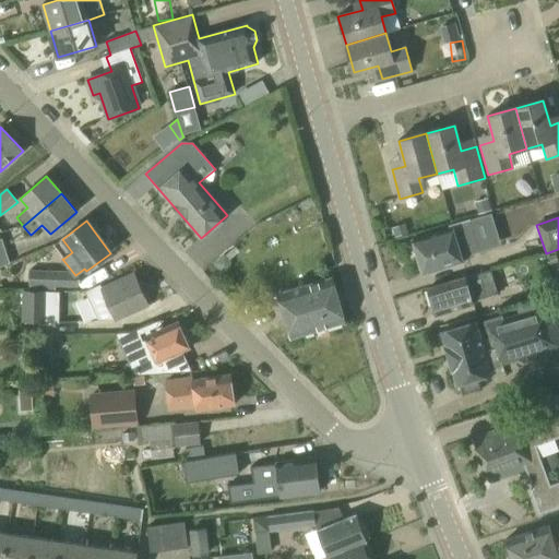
[(482,249),(474,223),(453,229),(452,228),(413,240),(414,244),(412,248),(413,253),(417,256),(418,260),(416,263),(418,270),(421,272),(423,274),(463,262),(461,256),(482,249)]
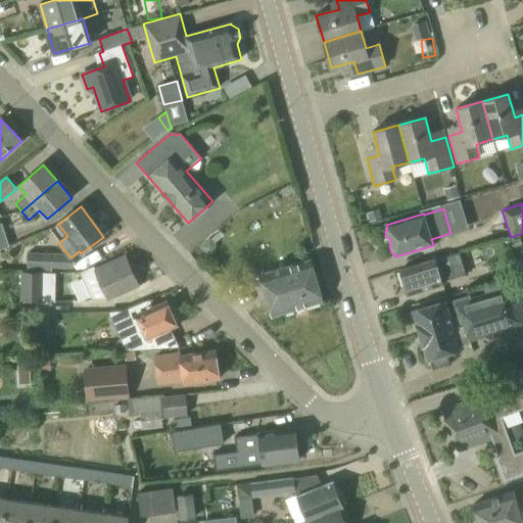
[(0,250),(9,246),(2,224),(0,224),(0,250)]
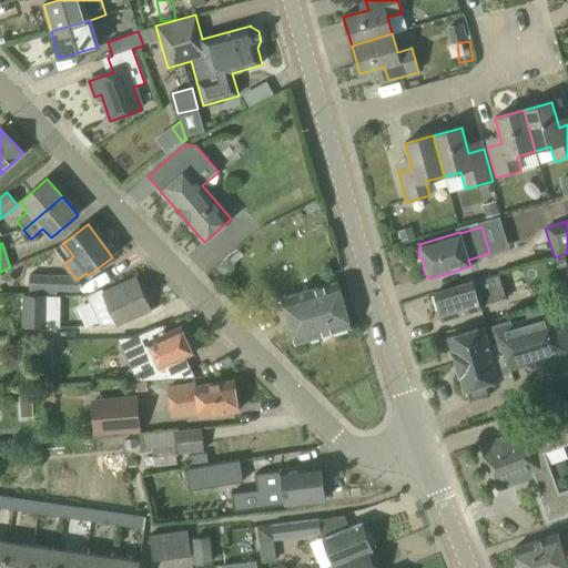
[(233,274),(234,265),(227,259),(216,269),(226,281),(233,274)]
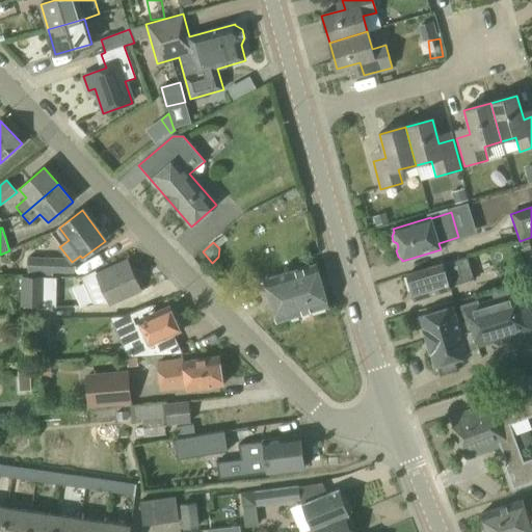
[(415,301),(450,290),(450,289),(475,282),(468,257),(406,275),(415,301)]
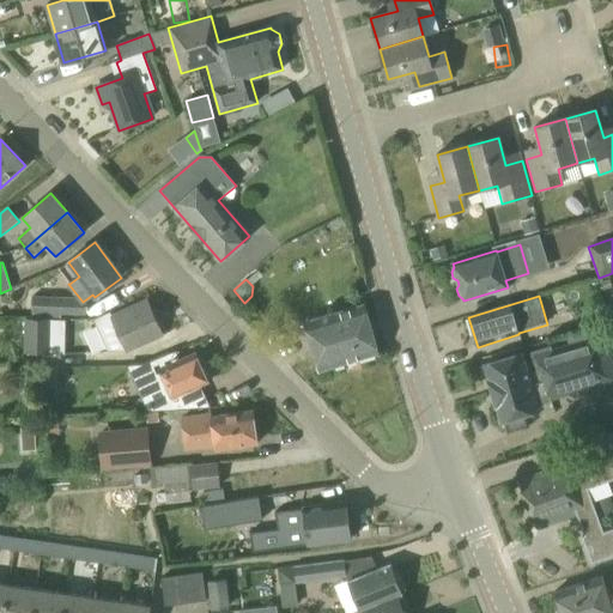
[(61,320),(61,297),(31,297),(31,320),(61,320)]
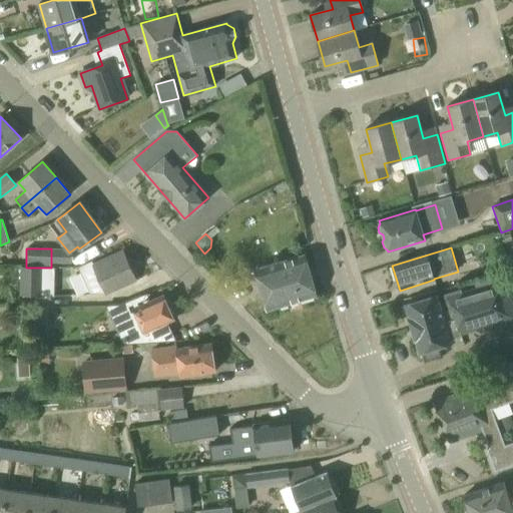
[(92,262),(78,269),(90,295),(106,295),(135,282),(122,251),(93,265),(92,262)]
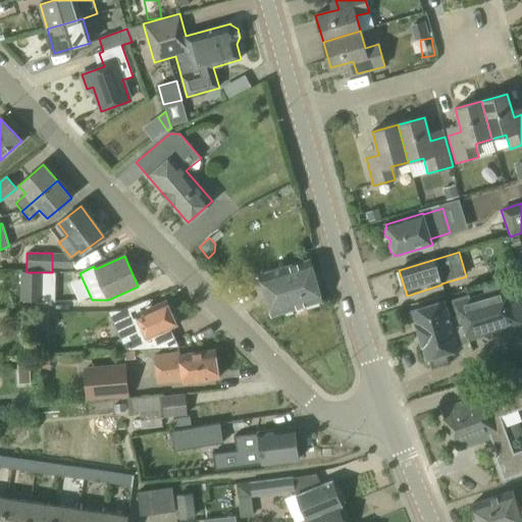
[(271,316),(322,301),(310,259),(259,274),(271,316)]
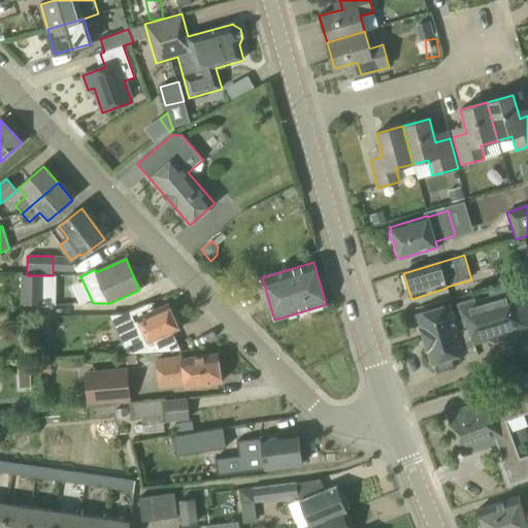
[(42,304),(42,275),(20,275),(20,304),(42,304)]
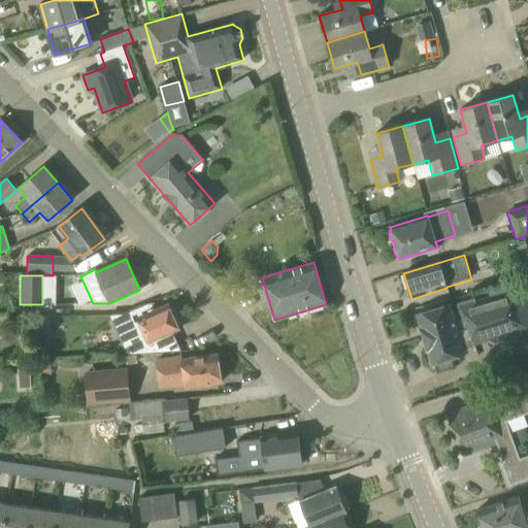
[(456,329),(462,350),(527,329),(527,291),(526,286),(473,302),(479,317),(465,320),(467,326),(456,329)]
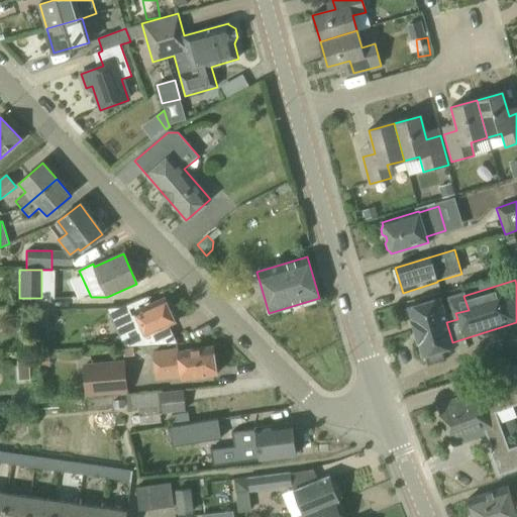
[(415,331),(446,322),(457,319),(455,313),(469,310),(463,296),(451,300),(452,302),(449,303),(452,314),(444,316),(439,298),(408,308),(415,331)]
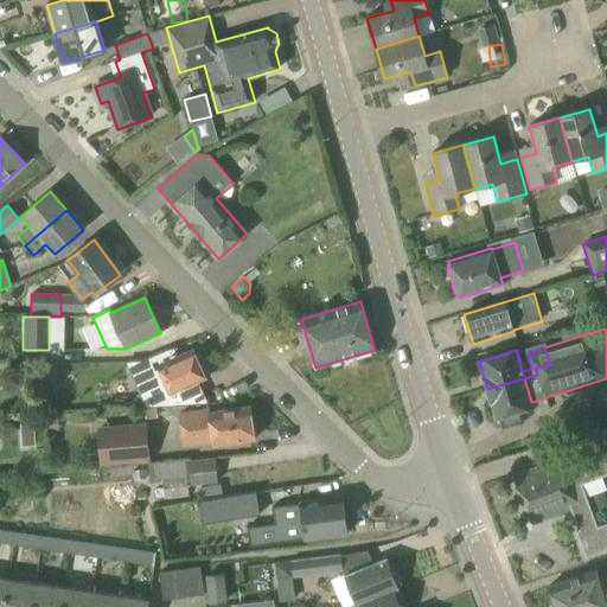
[(171,395),(205,378),(193,350),(158,366),(140,375),(147,391),(165,383),(171,395)]
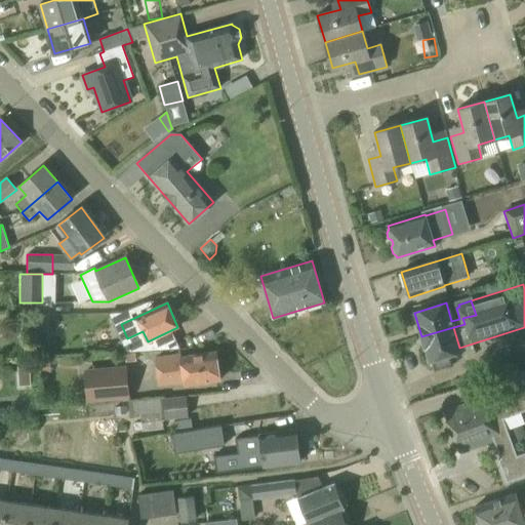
[(460,352),(459,348),(453,327),(421,336),(429,361),(431,361),(434,372),(451,367),(448,356),(460,352)]
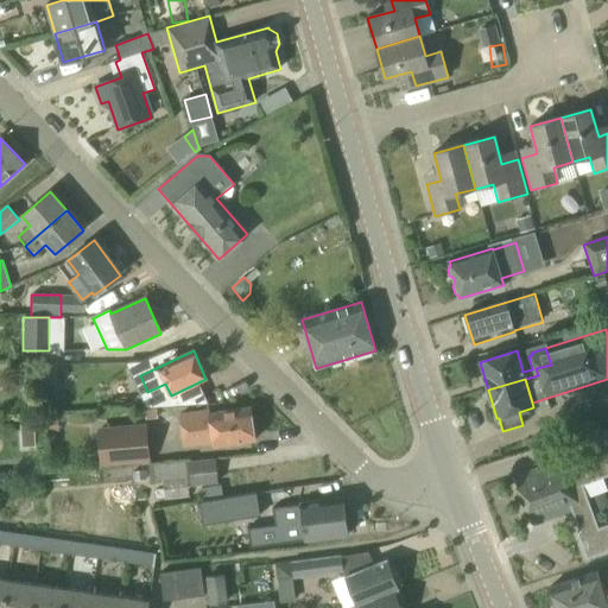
[(254,441),(249,409),(209,415),(209,410),(178,415),(183,449),(214,444),(214,447),(254,441)]
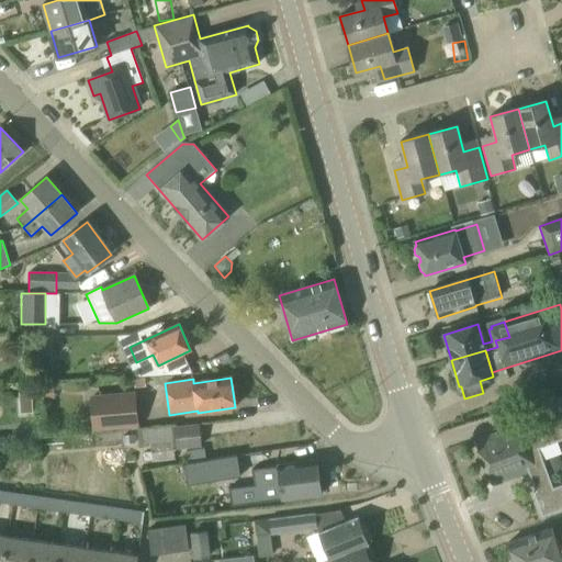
[(561,509),(561,396),(557,398),(551,385),(535,392),(540,405),(536,406),(542,423),(528,428),(529,431),(524,434),(520,425),(475,442),(492,485),(527,472),(535,492),(532,493),(541,517),(561,509)]
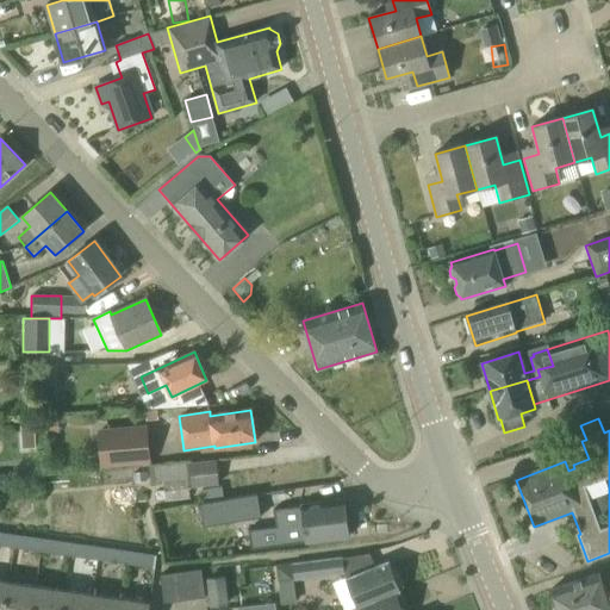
[(99,468),(150,465),(147,425),(97,430),(99,468)]
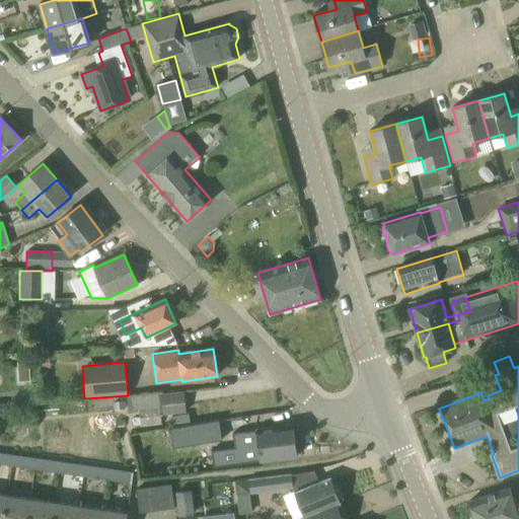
[(186,414),(183,391),(128,396),(129,412),(161,409),(162,416),(186,414)]
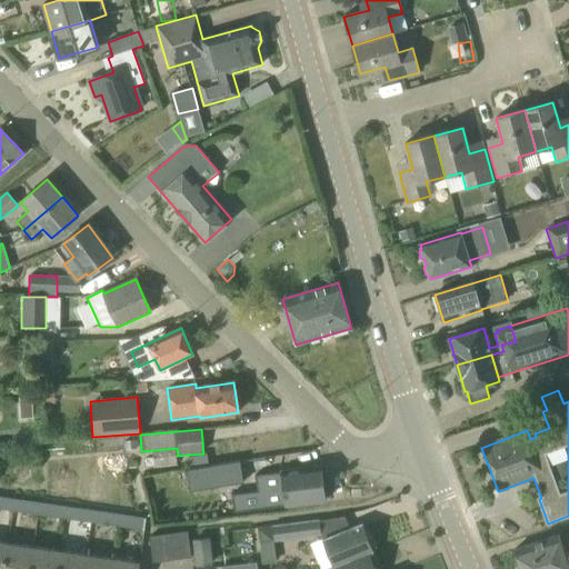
[(190,469),(208,467),(207,455),(188,457),(190,469)]
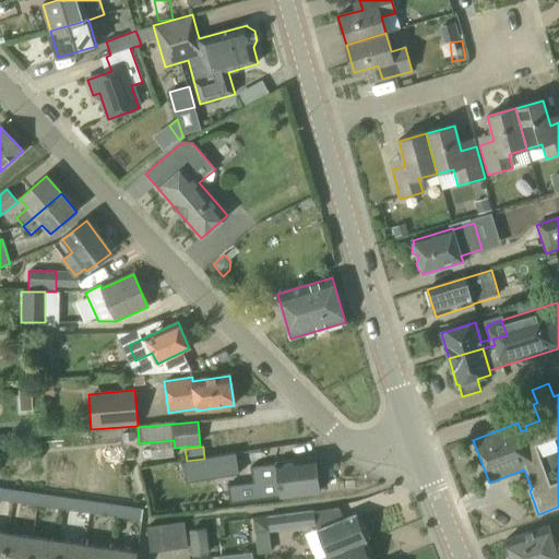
[(186,483),(239,475),(236,454),(204,459),(187,461),(183,462),(186,483)]
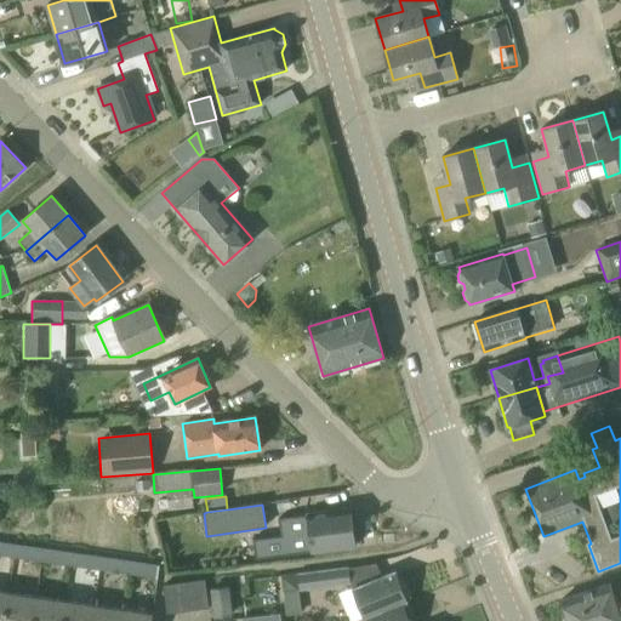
[(354,546),(351,511),(307,516),(307,517),(279,520),(283,550),(311,546),(312,552),(354,546)]
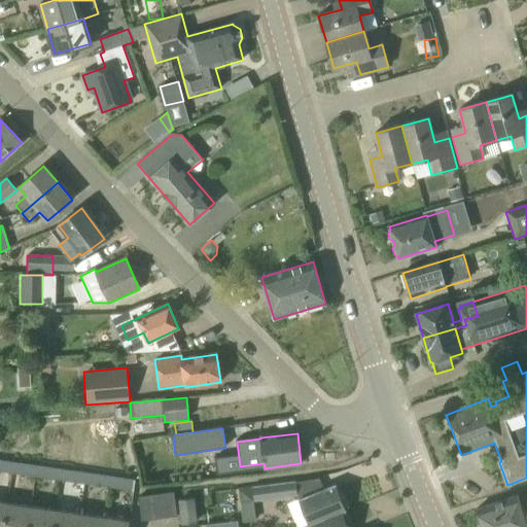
[(0,471),(11,473),(12,462),(0,460),(0,471)]
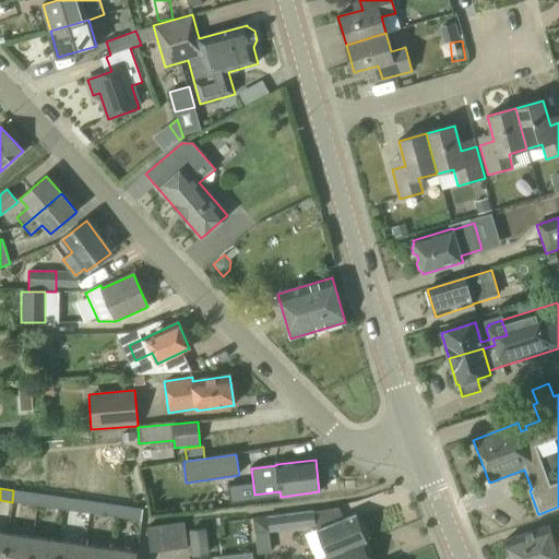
[(37,507),(39,495),(13,490),(12,502),(37,507)]
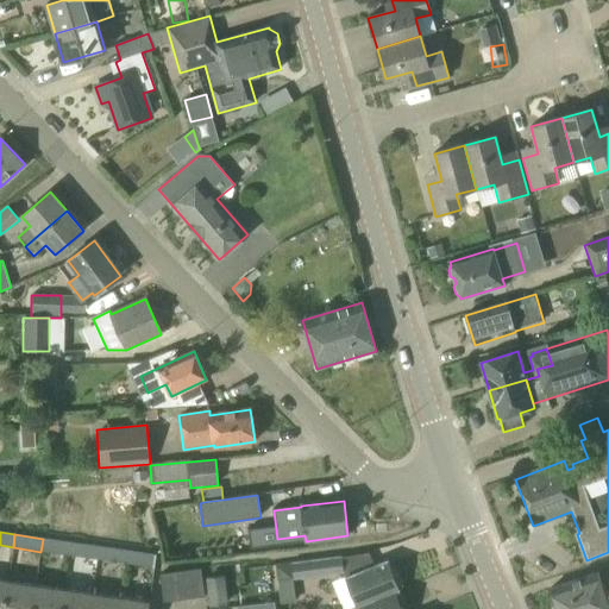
[(69,556),(71,542),(43,539),(41,552),(69,556)]
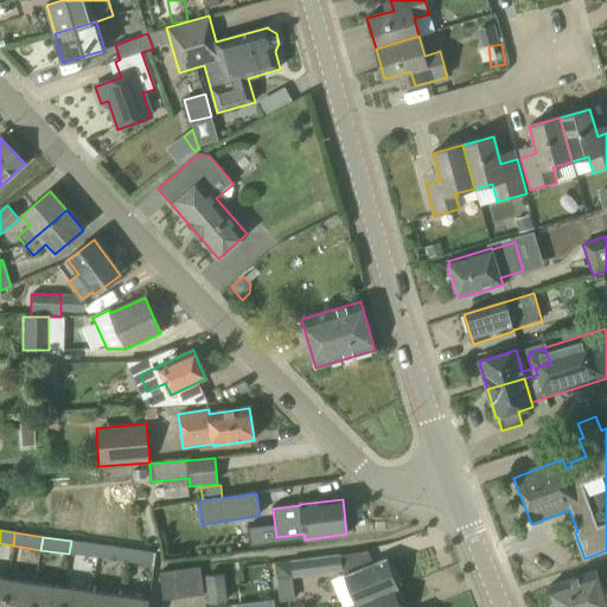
[(268,538),(246,538),(246,549),(268,548),(268,538)]
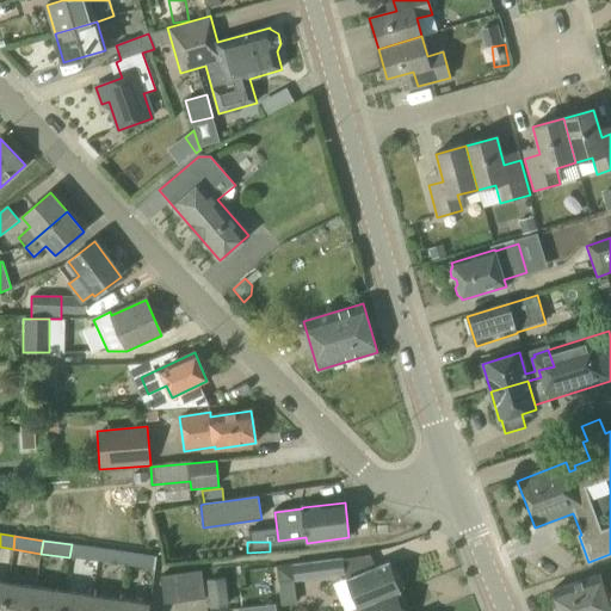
[(98,562),(99,548),(72,544),(69,557),(98,562)]
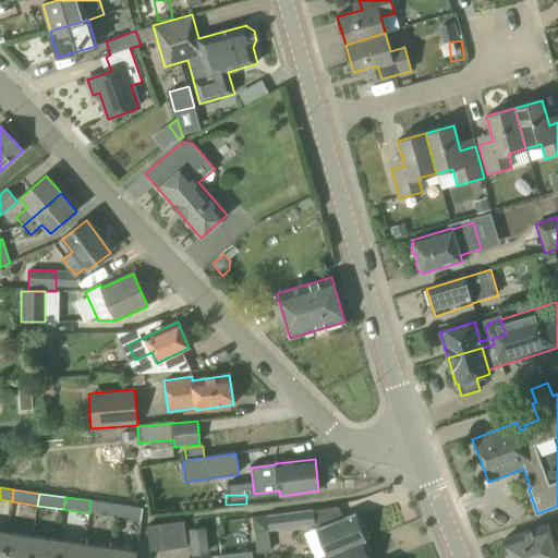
[(114,517),(117,505),(91,500),(89,513),(114,517)]
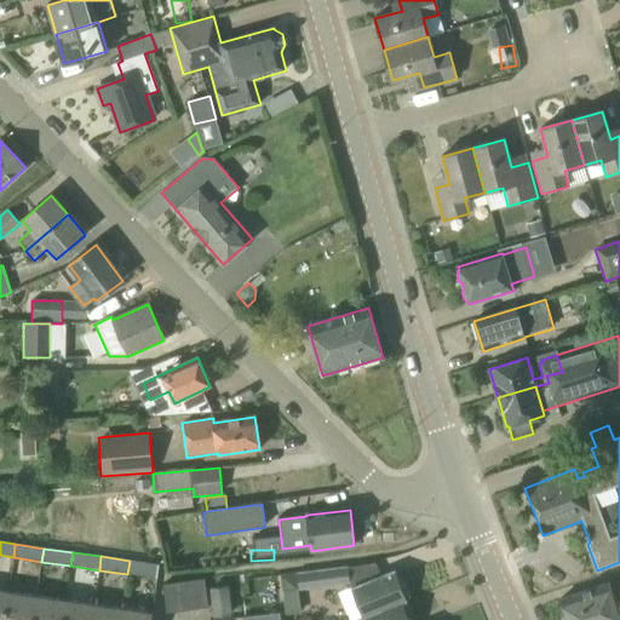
[(130,561),(127,574),(158,578),(159,564),(130,561)]
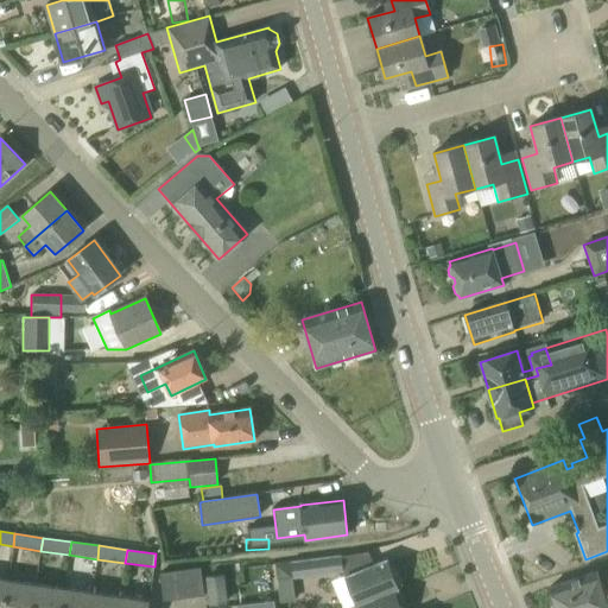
[(292,580),(343,574),(341,556),(291,562),(292,580)]
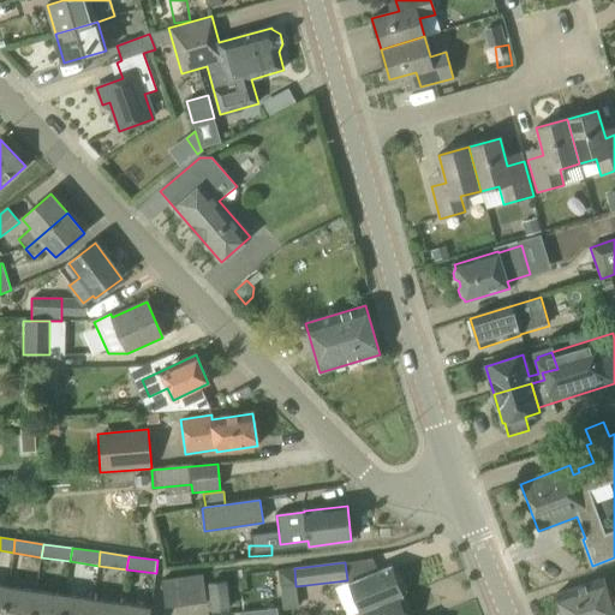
[(399,598),(404,597),(390,566),(348,583),(359,613),(360,613),(399,598)]
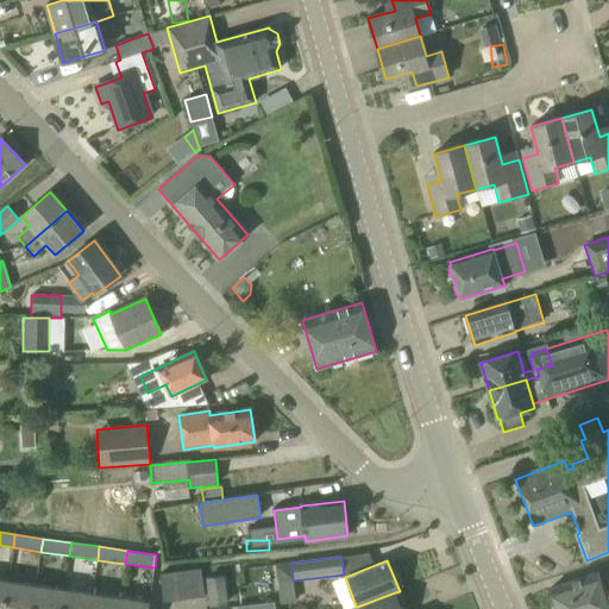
[(163,603),(205,597),(201,569),(158,575),(163,603)]
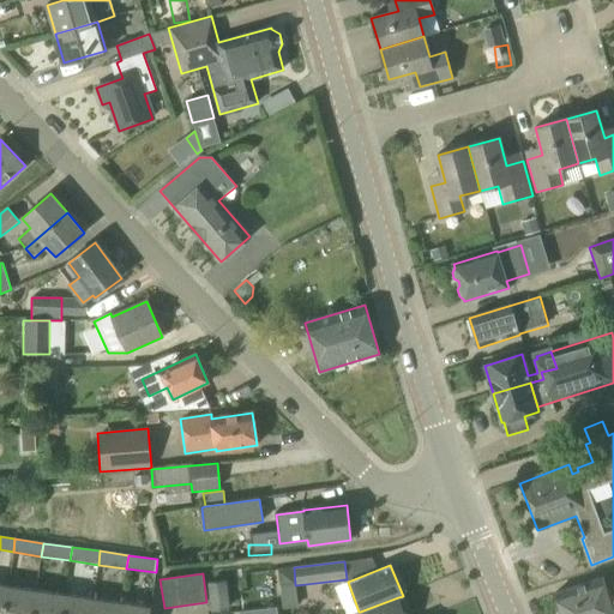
[(613,613),(613,582),(605,585),(602,578),(554,594),(561,613),(560,613),(613,613)]
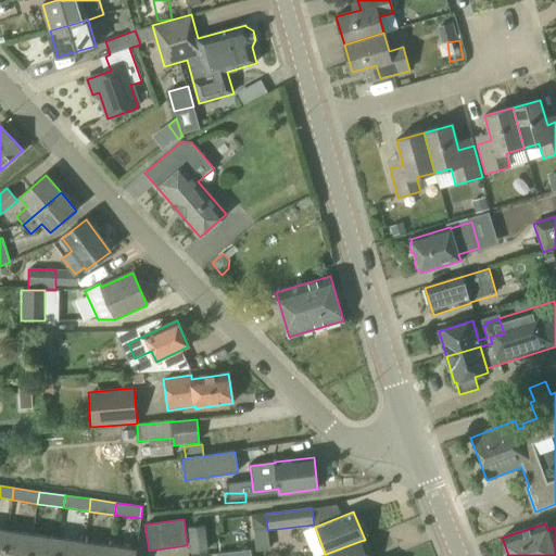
[(191,554),(207,552),(204,527),(189,529),(191,554)]
